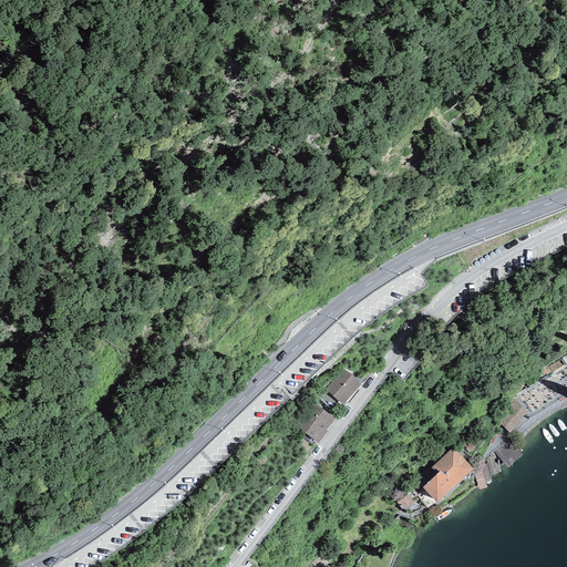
[(361,384),(343,370),(326,390),(342,405),(361,384)]
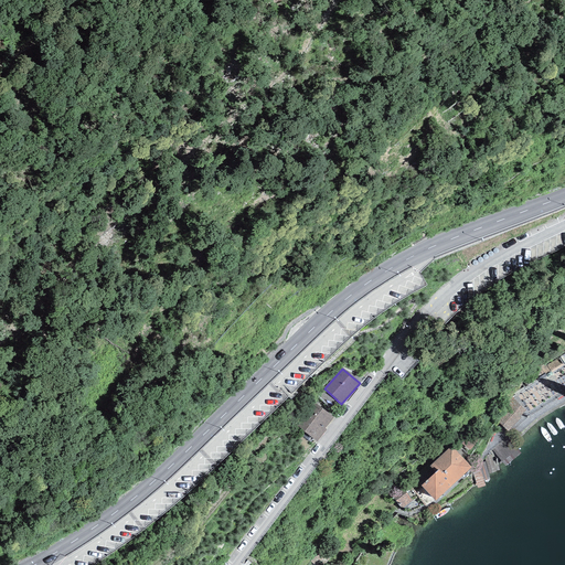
[(525,411),(511,396),(491,416),(508,432),(521,418),(520,416),(525,411)]
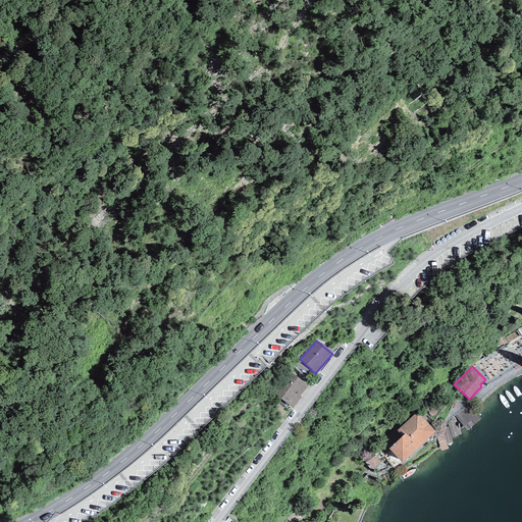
[(308,385),(291,372),(273,394),(293,409),(302,397),(300,396),(308,385)]
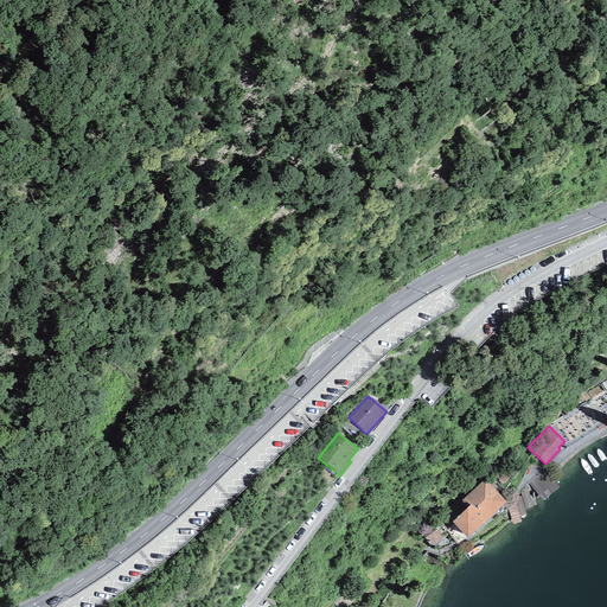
[(504,485),(517,468),(508,461),(494,477),(504,485)]
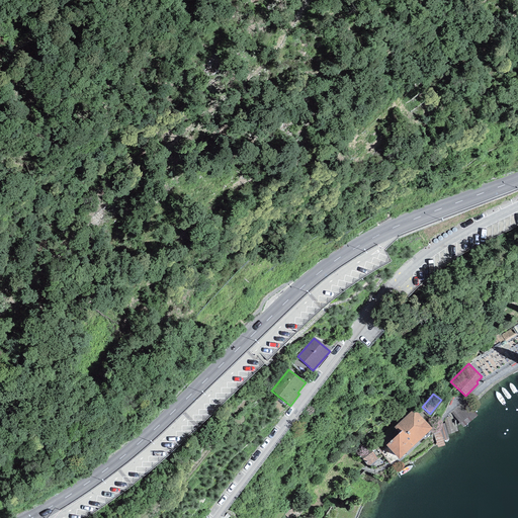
[(470,404),(455,410),(460,423),(477,416),(470,404)]
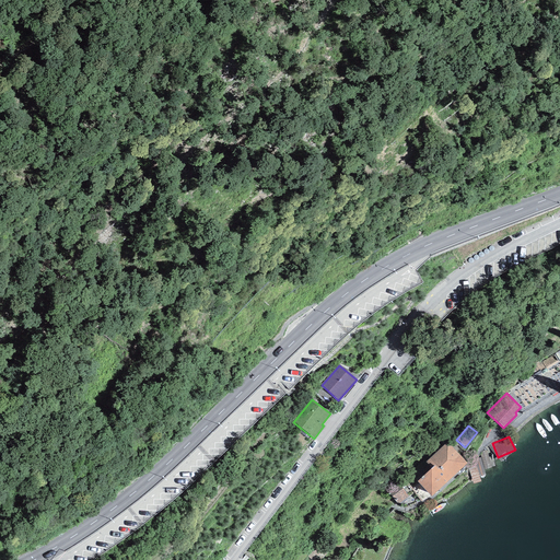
[(467,463),(447,442),(426,462),(431,468),(417,481),(431,497),(467,463)]
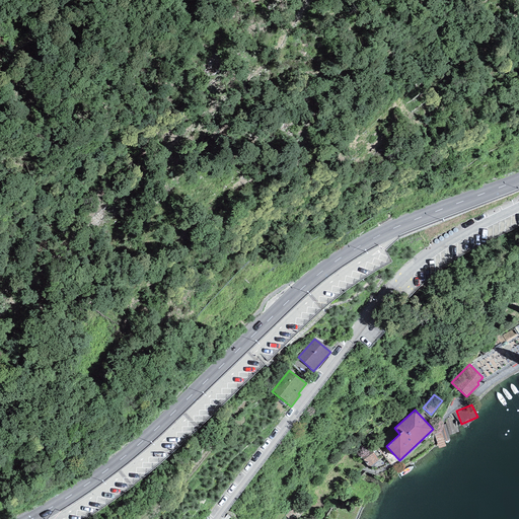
[(372,450),(361,458),(368,466),(378,458),(372,450)]
